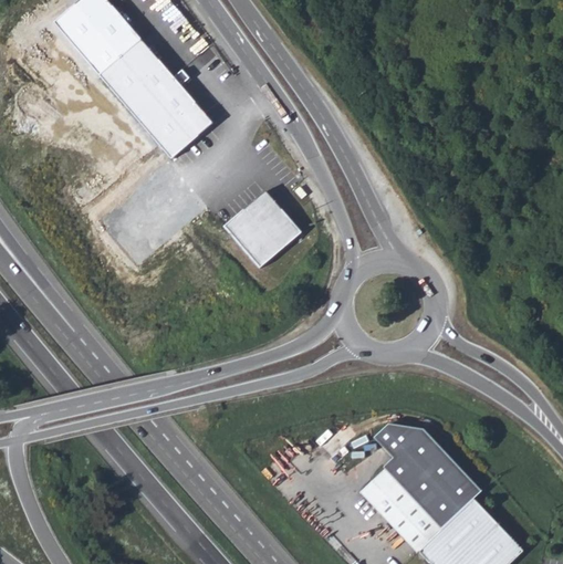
[(75,0),(52,19),(98,75),(141,39),(106,0),(75,0)]
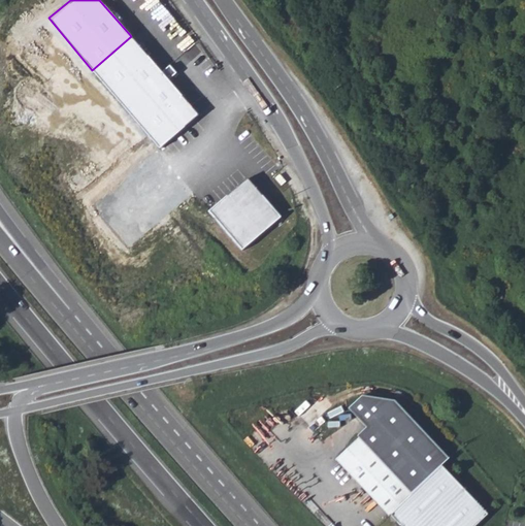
[(131,36),(92,70),(127,109),(165,75),(131,36)]
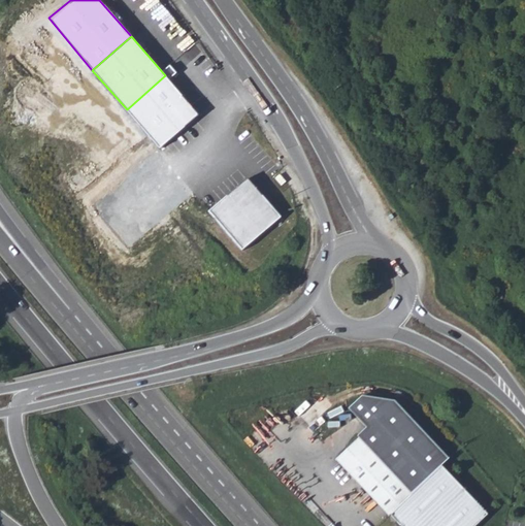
[(165,75),(127,109),(159,149),(198,114),(165,75)]
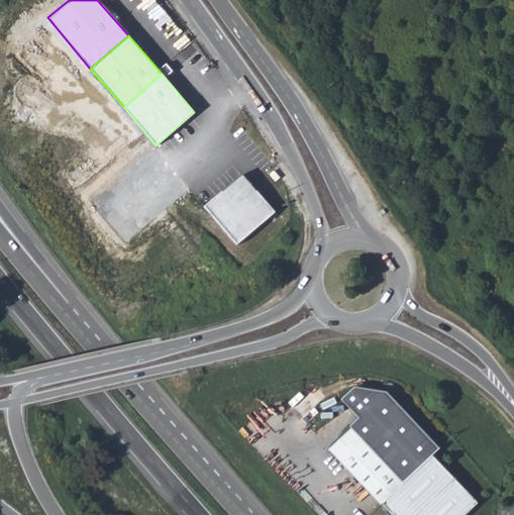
[(278,177),(272,170),(268,173),(274,180),(278,177)]
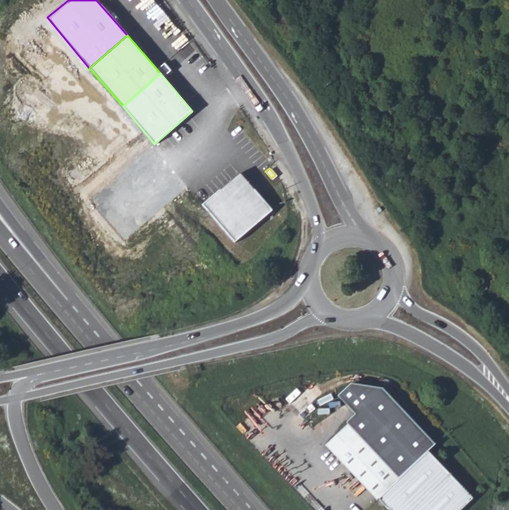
[(239,172),(201,204),(234,242),(272,209),(239,172)]
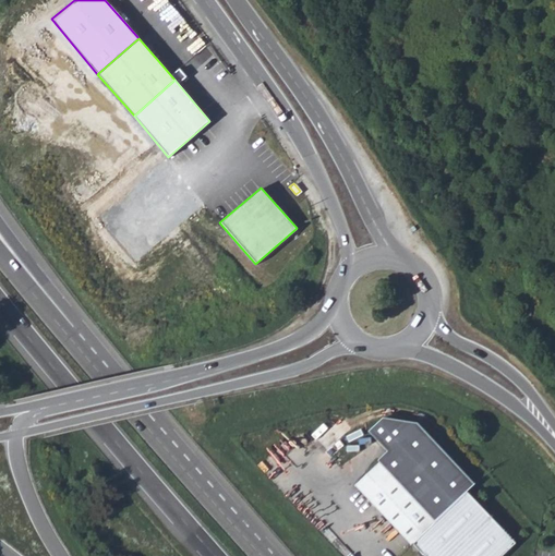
[(389,449),(378,459),(434,519),(466,488),(477,480),(418,419),(385,414),(371,427),(389,449)]
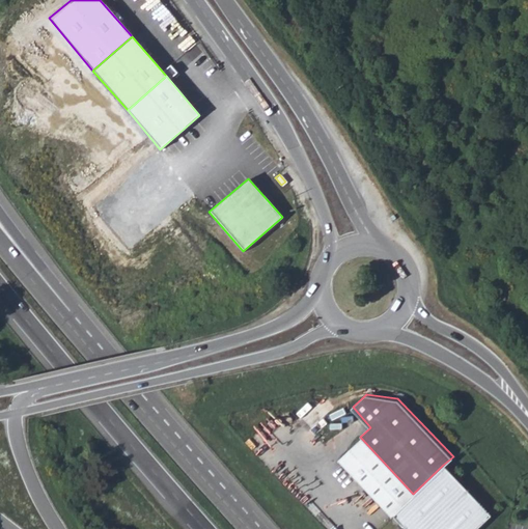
[(336,457),(389,516),(413,494),(360,437),(336,457)]
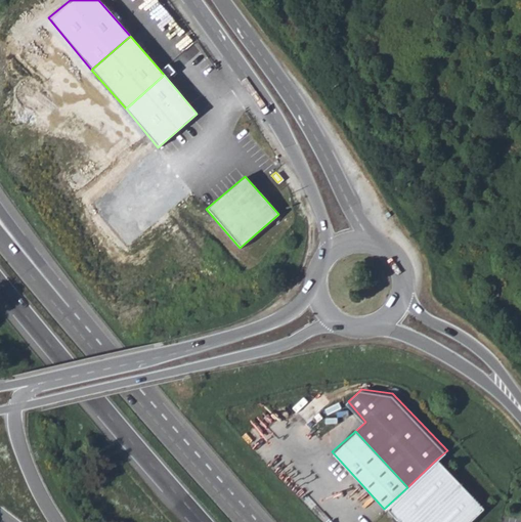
[(386,507),(399,521),(470,521),(483,511),(437,459),(407,487),(386,507)]
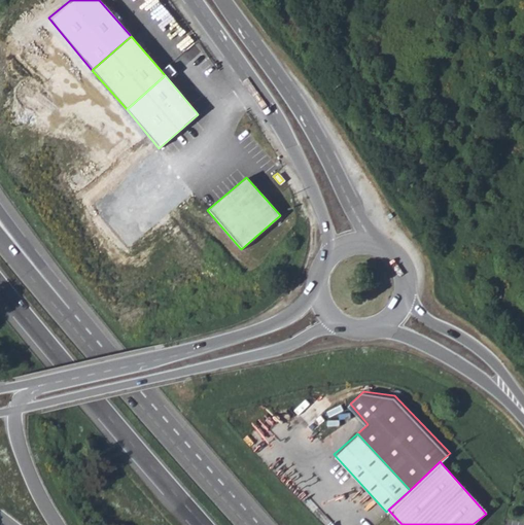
All buildings are outlined.
